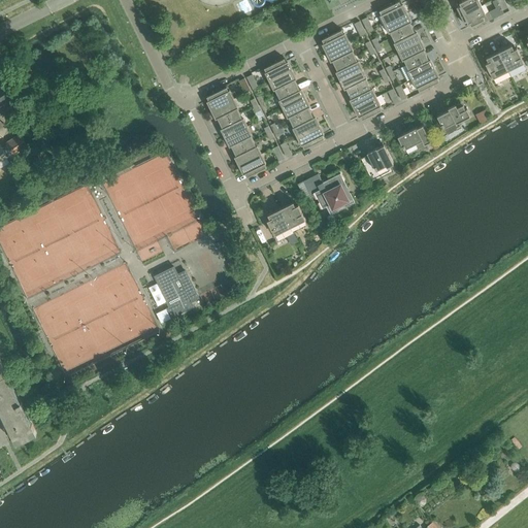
[(481,5),(477,0),(457,0),(460,5),(457,6),(461,15),(481,5)]
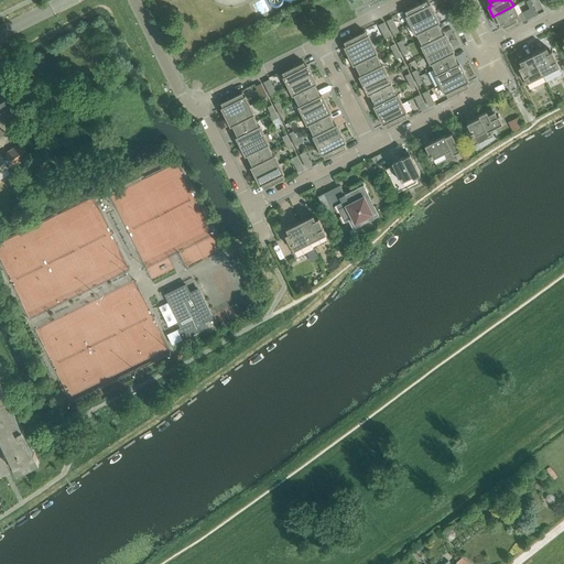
[(542,8),(538,0),(531,0),(537,11),(542,8)]
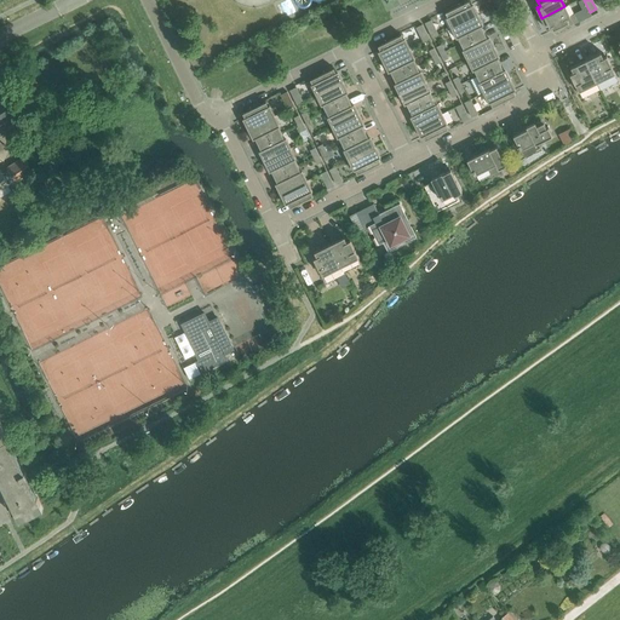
[(451,28),(478,15),(472,4),(471,5),(469,1),(446,12),(448,18),(446,19),(451,28)]
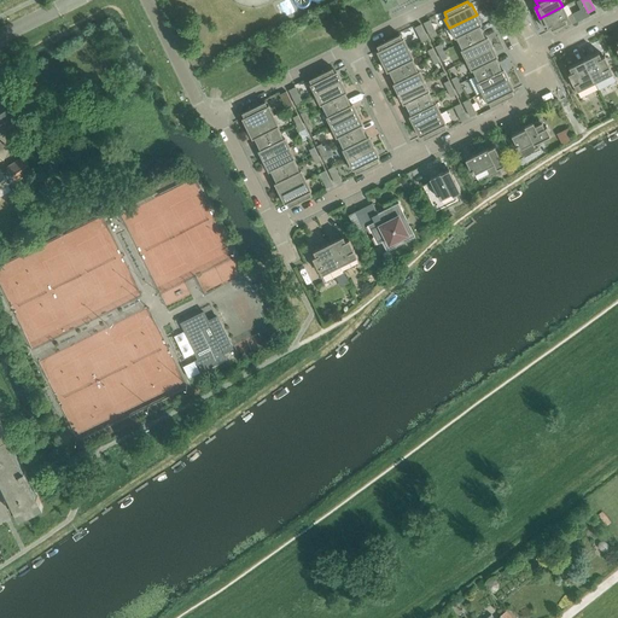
[(576,21),(572,13),(567,16),(563,6),(540,18),(544,28),(548,27),(552,33),(576,21)]
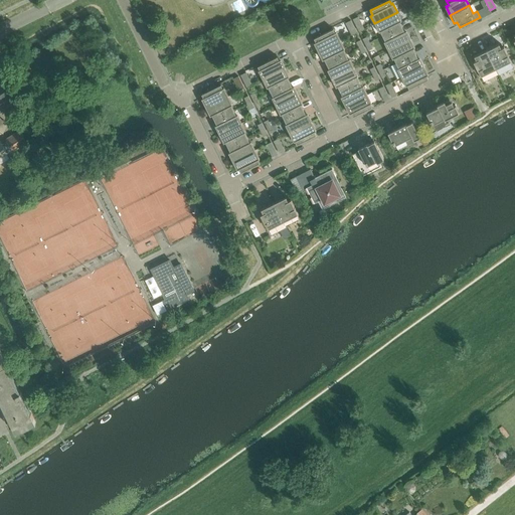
[(402,26),(399,21),(401,21),(400,17),(397,12),(374,23),(378,30),(380,30),(382,36),(402,26)]
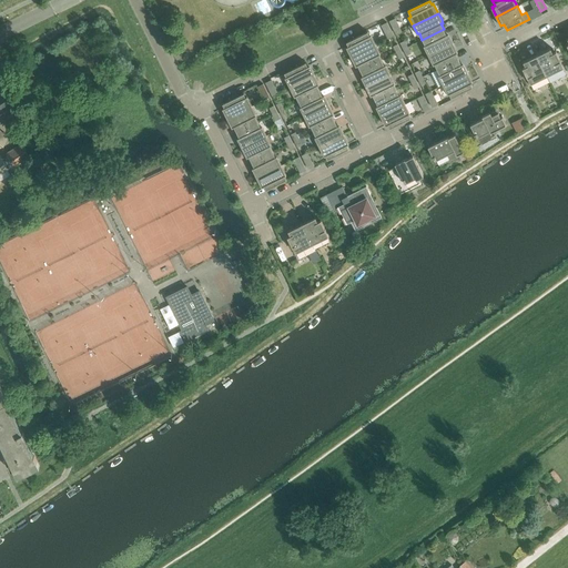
[(402,31),(395,18),(389,21),(396,34),(402,31)]
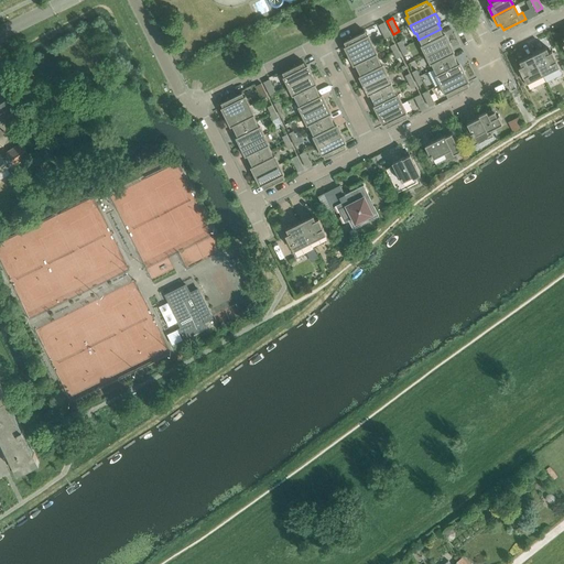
[(390,35),(384,22),(378,25),(384,38),(390,35)]
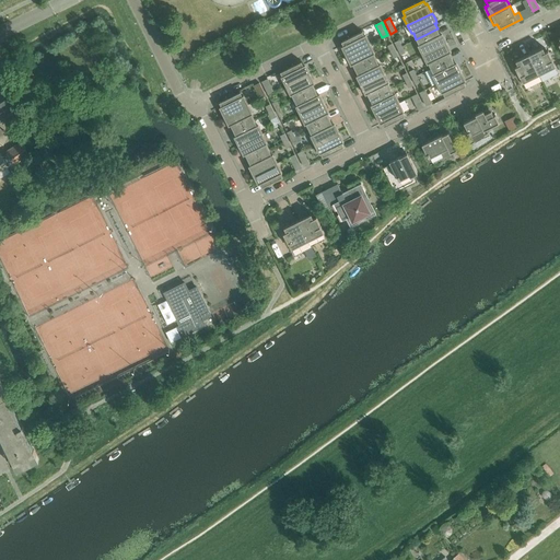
[(446,43),(443,36),(442,33),(440,34),(438,28),(416,39),(419,46),(418,46),(421,55),(446,43)]
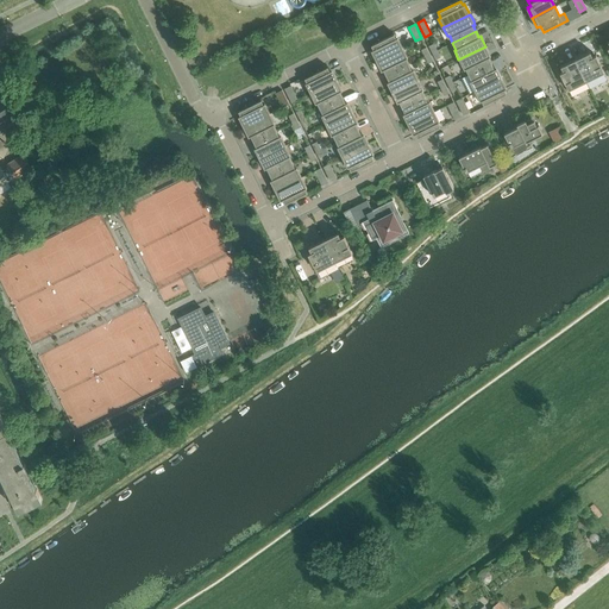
[(394,33),(371,45),(374,49),(371,50),(376,61),(403,46),(399,38),(397,39),(394,33)]
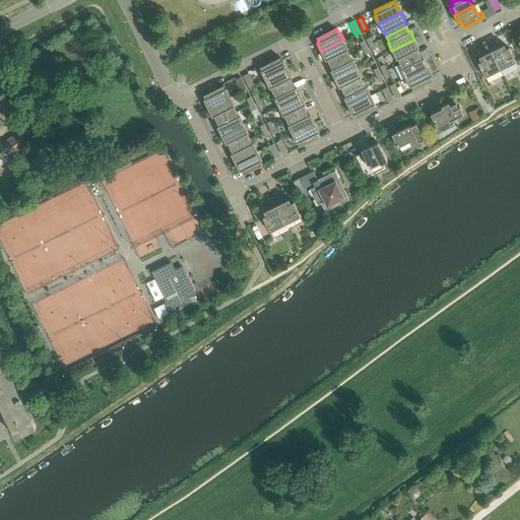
[(349,55),(346,49),(348,48),(344,40),(321,52),(326,61),(328,60),(330,64),(349,55)]
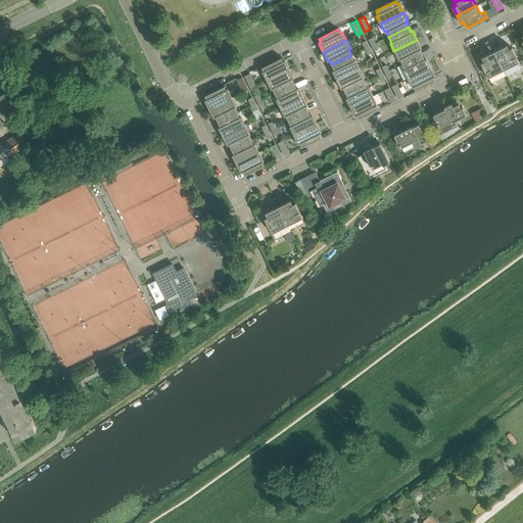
[(422,54),(420,49),(422,48),(420,45),(417,40),(393,51),(397,58),(399,57),(402,63),(422,54)]
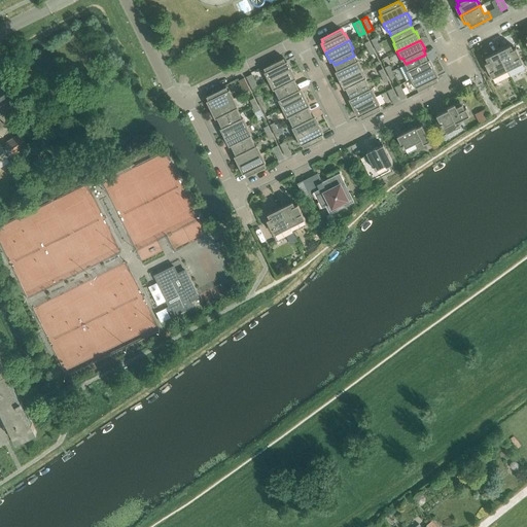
[(523,62),(517,49),(514,50),(512,45),(498,51),(507,70),(523,62)]
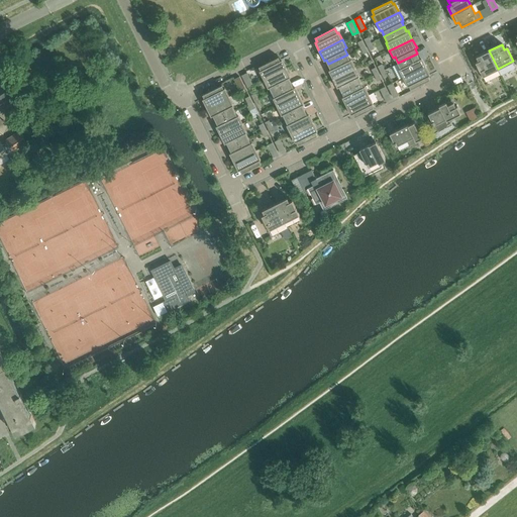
[(498,69),(489,50),(477,57),(479,62),(477,63),(483,76),(498,69)]
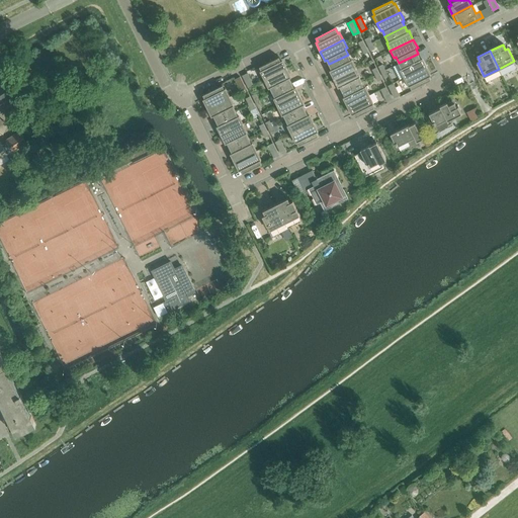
[(426,66),(424,61),(422,58),(420,59),(418,54),(399,63),(402,69),(400,70),(404,78),(426,66)]
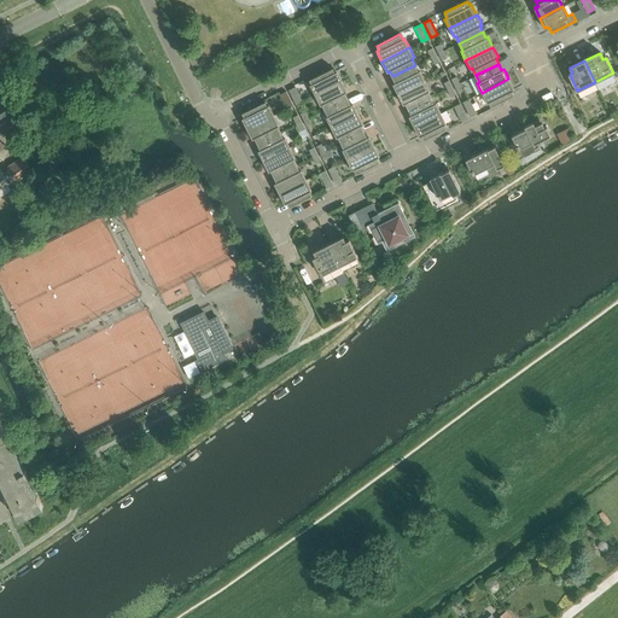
[(425,80),(421,71),(419,73),(415,65),(392,76),(395,82),(392,83),(398,94),(425,80)]
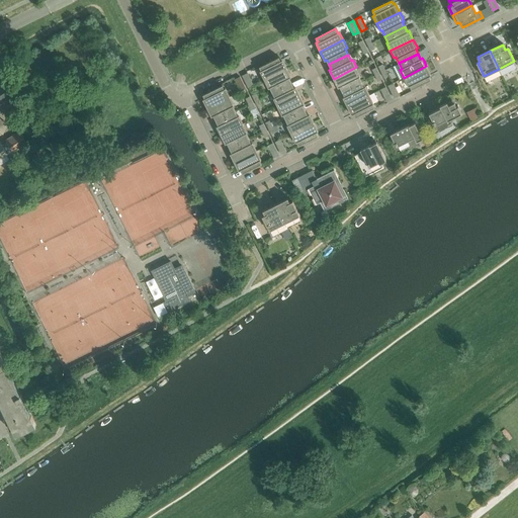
[(263,80),(286,68),(282,59),(280,60),(278,57),(259,67),(262,71),(260,72),(263,80)]
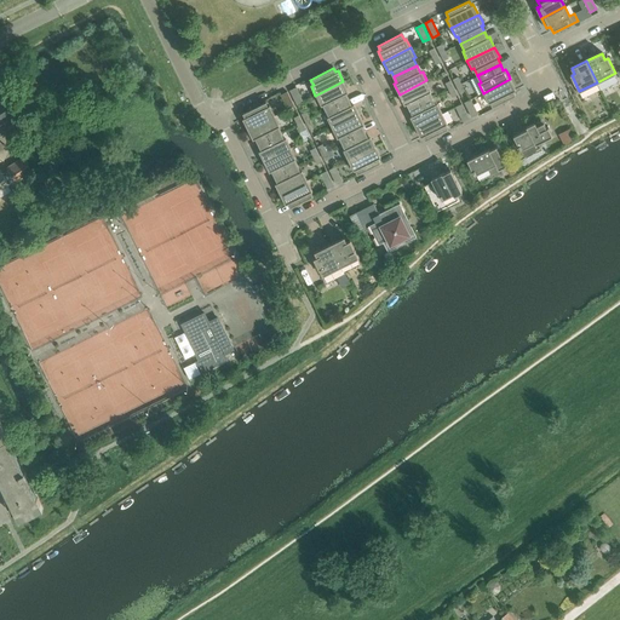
[(516,95),(514,92),(516,91),(510,79),(483,93),(488,102),(489,101),(492,107),(516,95)]
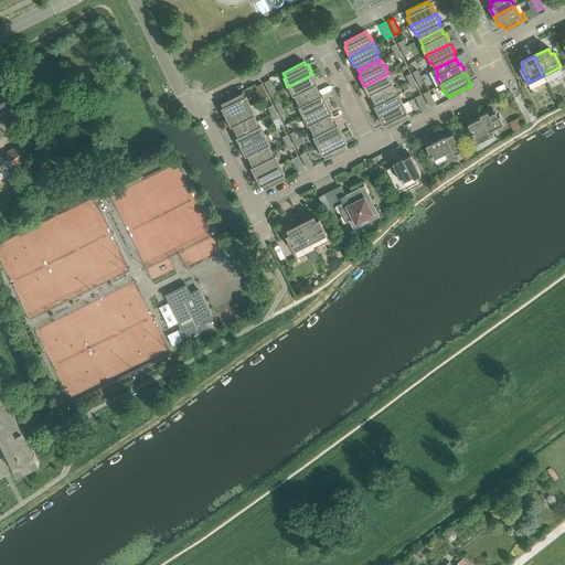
[(394,89),(391,83),(393,82),(388,73),(364,86),(369,96),(371,95),(373,99),(394,89)]
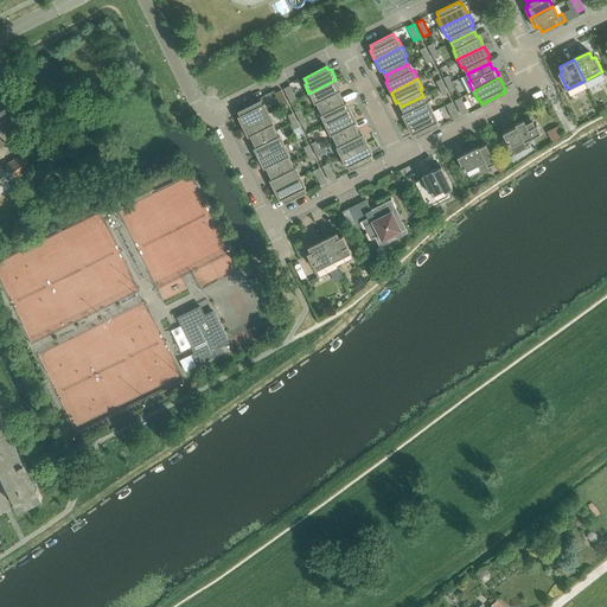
[(342,97),(339,91),(342,90),(339,87),(336,80),(308,94),(313,102),(315,101),(319,108),(342,97)]
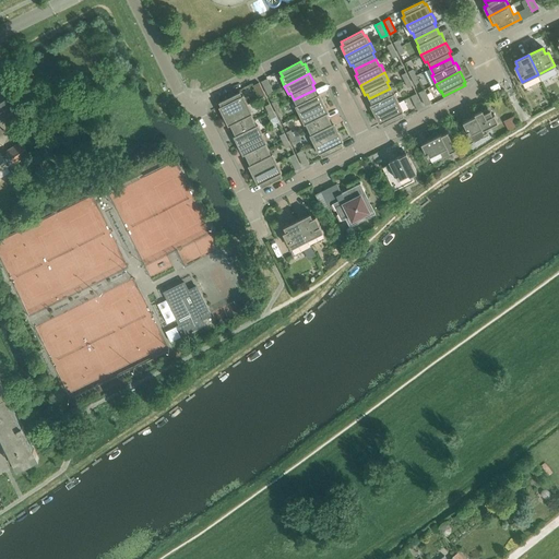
[(273,92),(268,79),(266,79),(261,81),(268,94),(273,92)]
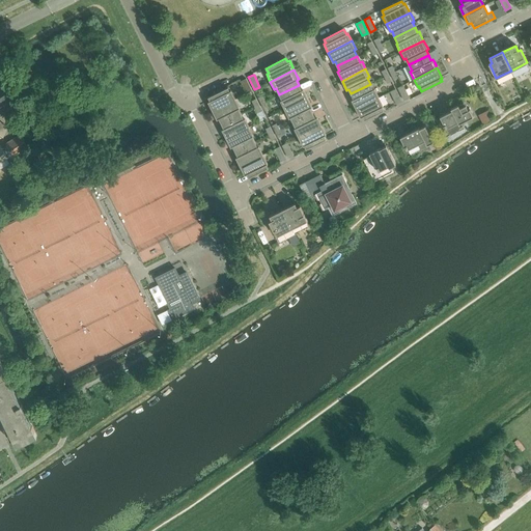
[(0,105),(15,98),(1,76),(0,76),(0,105)]
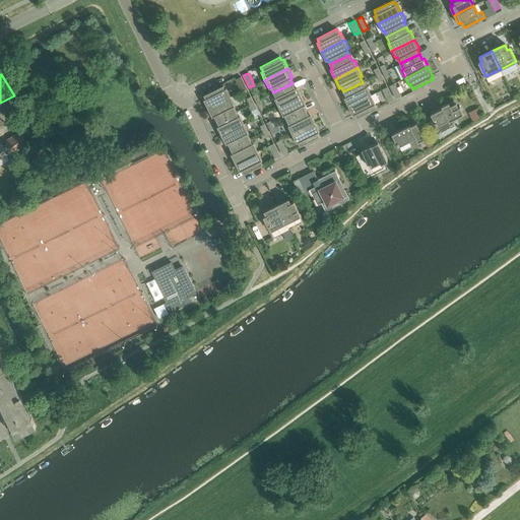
[(247,88),(241,76),(236,79),(242,91),(247,88)]
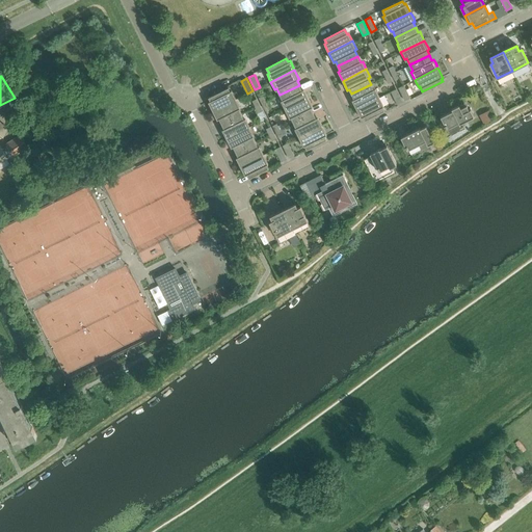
[(380,97),(376,89),(374,90),(371,84),(351,94),(353,99),(352,100),(356,108),(380,97)]
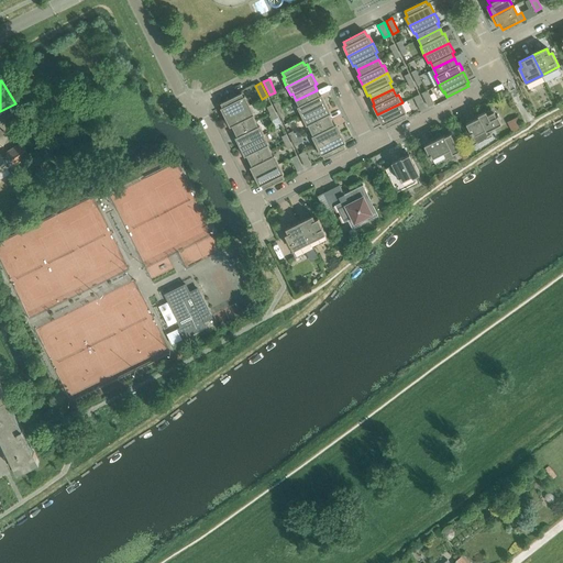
[(327,103),(323,97),(321,94),(319,95),(317,90),(296,100),(299,107),(297,108),(301,116),(327,103)]
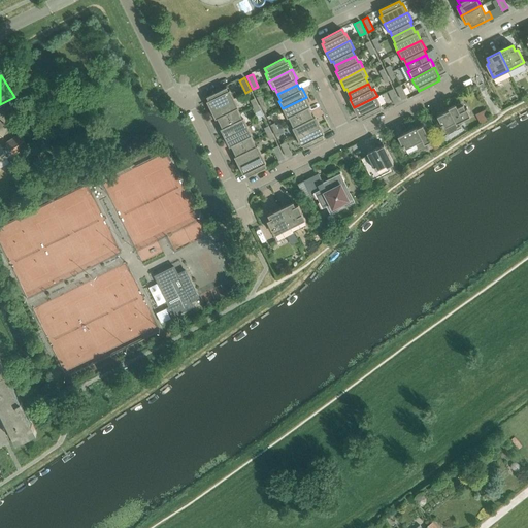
[(406,97),(401,85),(395,87),(401,99),(406,97)]
